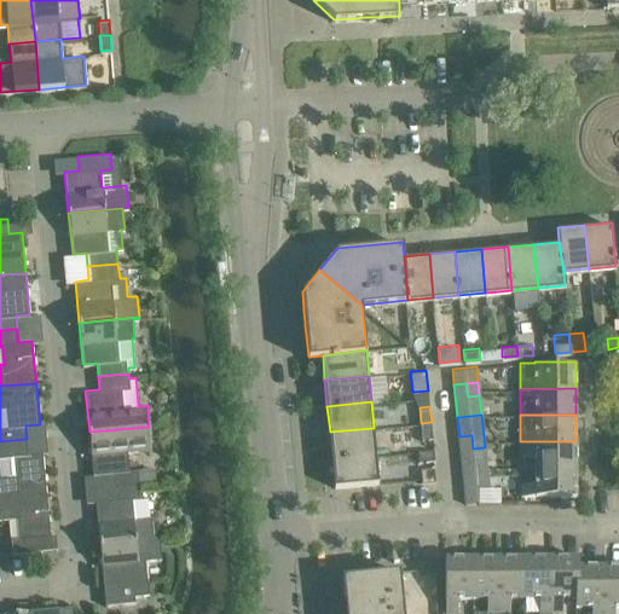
[(422,438),(433,438),(432,422),(421,423),(422,438)]
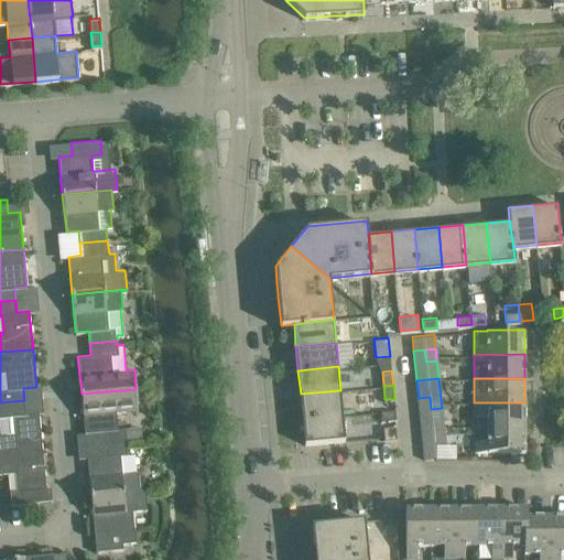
[(136,389),(82,394),(85,432),(98,431),(99,443),(127,440),(126,427),(118,428),(116,410),(138,408),(136,389)]
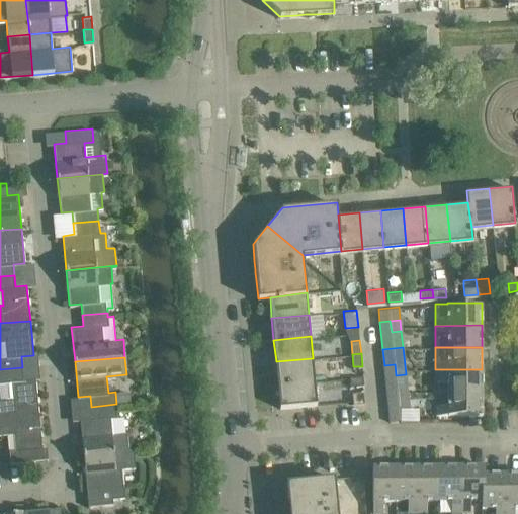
[(276,361),(278,383),(315,379),(313,358),(276,361)]
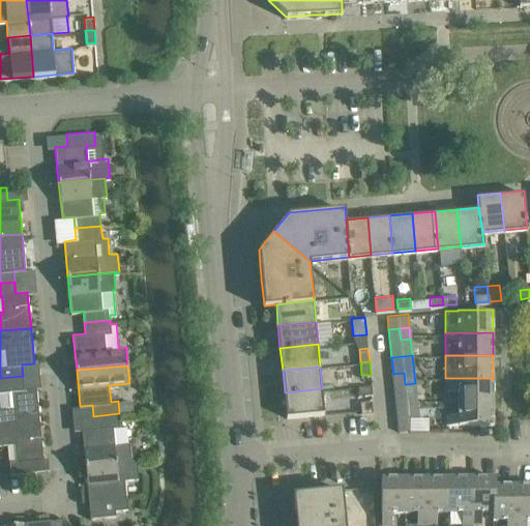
[(393,374),(396,402),(416,399),(415,383),(405,384),(404,373),(393,374)]
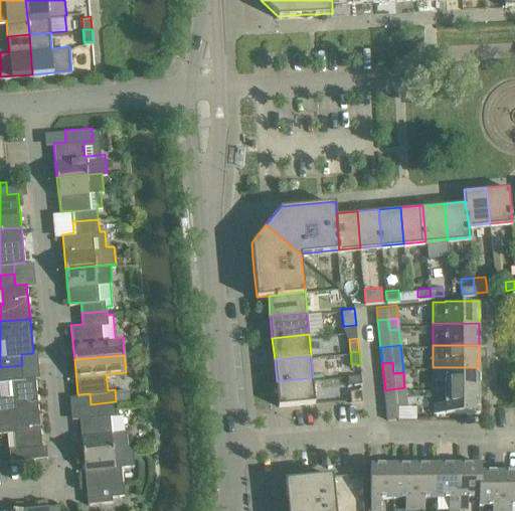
[(0,413),(38,409),(35,375),(23,376),(22,365),(0,367),(0,413)]
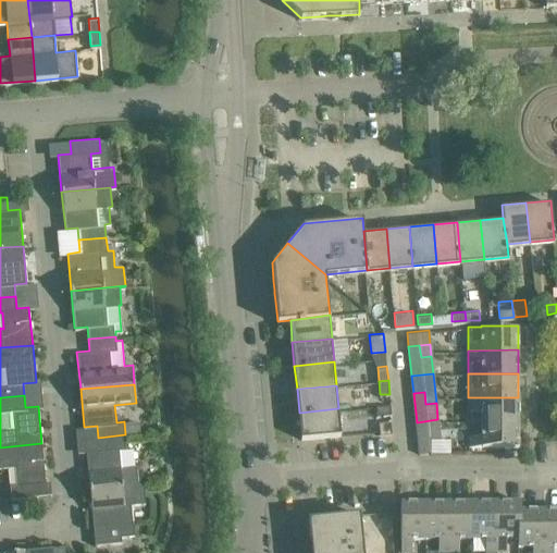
[(518,397),(468,397),(468,408),(481,407),(481,420),(518,420),(518,397)]
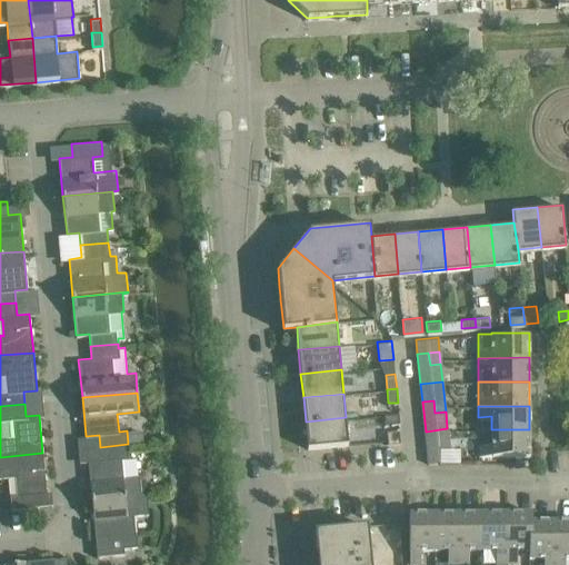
[(386,424),(398,422),(399,422),(399,413),(385,414),(386,424)]
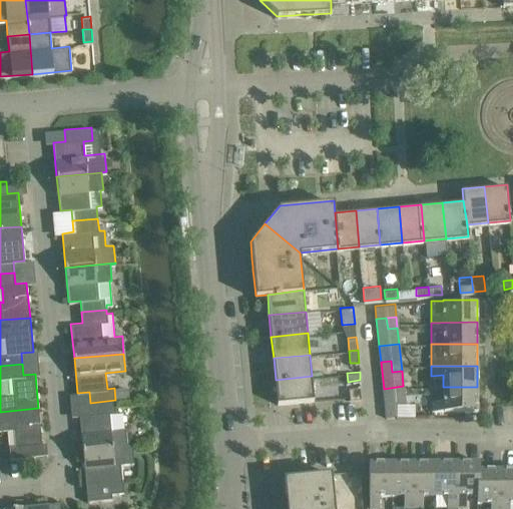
[(312,376),(276,380),(278,402),(314,399),(312,376)]
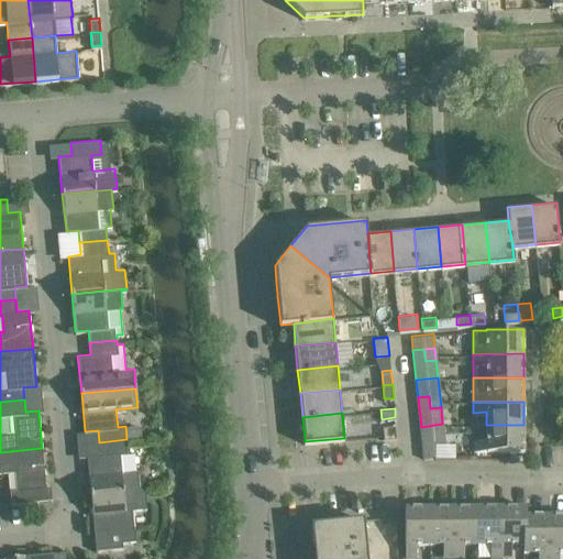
[(444,441),(442,424),(421,427),(423,456),(435,455),(433,442),(444,441)]
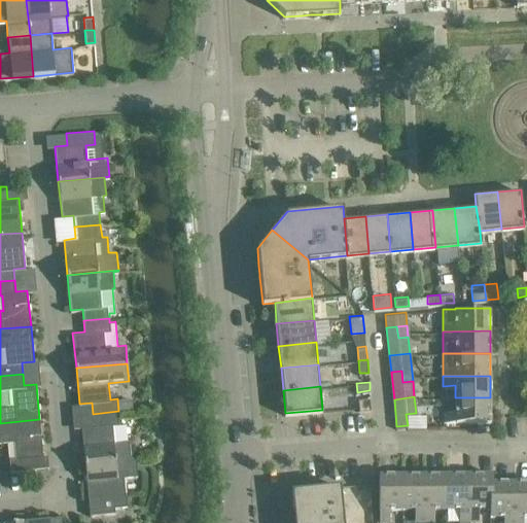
[(358,398),(359,410),(371,409),(370,397),(358,398)]
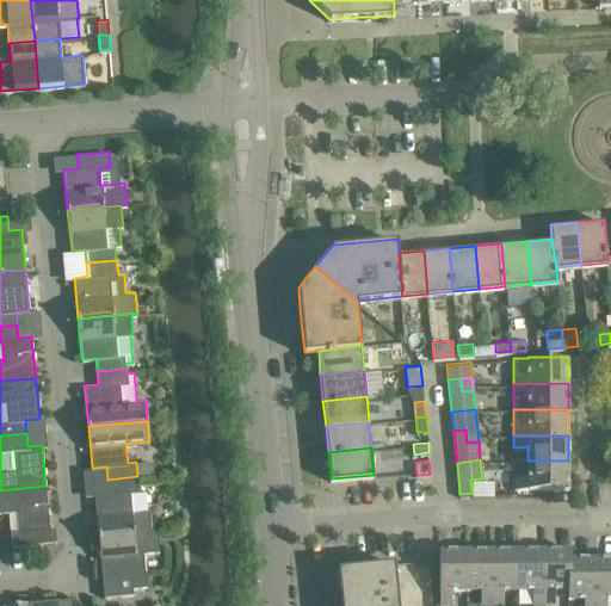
[(529,475),(514,475),(514,488),(568,487),(568,461),(528,461),(529,475)]
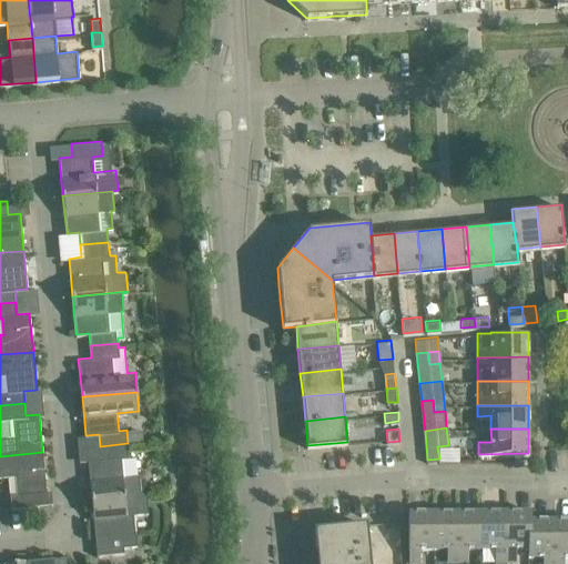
[(101,459),(88,460),(91,497),(146,493),(146,492),(141,492),(139,474),(137,474),(134,456),(129,457),(128,443),(100,446),(101,459)]
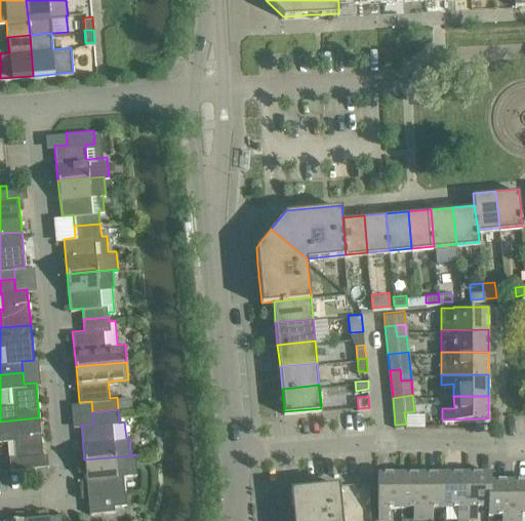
[(39,417),(0,422),(0,439),(14,438),(15,455),(9,455),(10,468),(36,466),(35,453),(42,453),(39,417)]
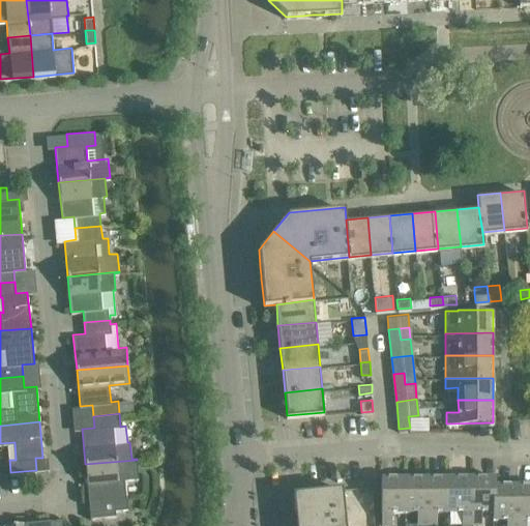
[(137,460),(85,464),(89,499),(90,512),(101,510),(115,509),(115,504),(127,502),(126,490),(125,490),(124,473),(138,472),(137,460)]
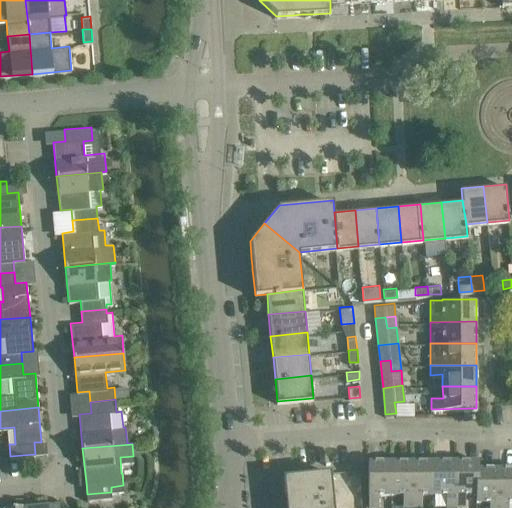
[(476,500),(477,500),(477,458),(455,459),(455,504),(465,504),(465,492),(476,492),(476,500)]
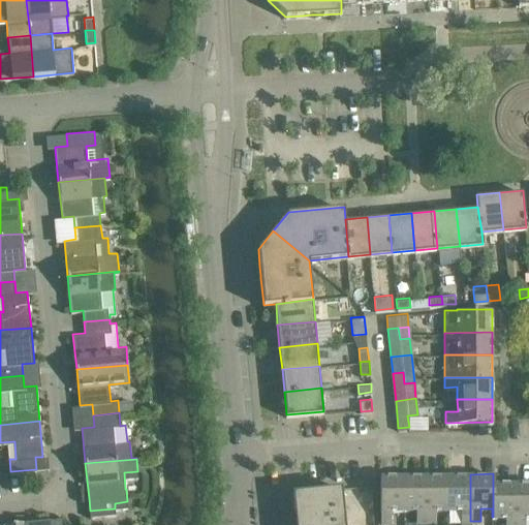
[(494,473),(493,473),(493,517),(505,517),(505,524),(515,524),(515,482),(494,483),(494,473)]
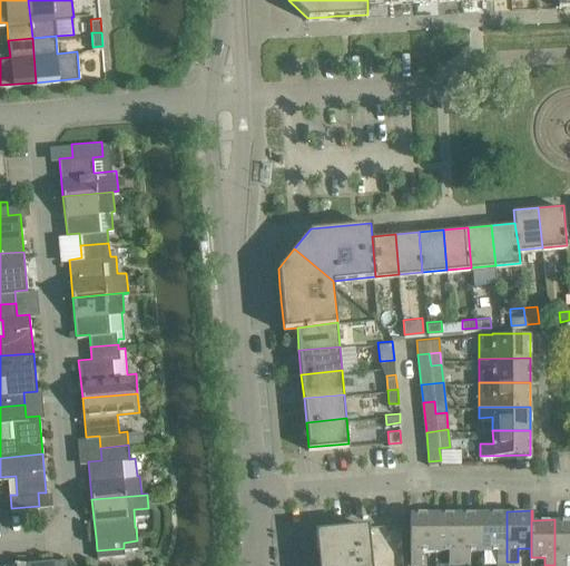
[(435,549),(434,511),(410,511),(410,563),(422,563),(421,549),(435,549)]
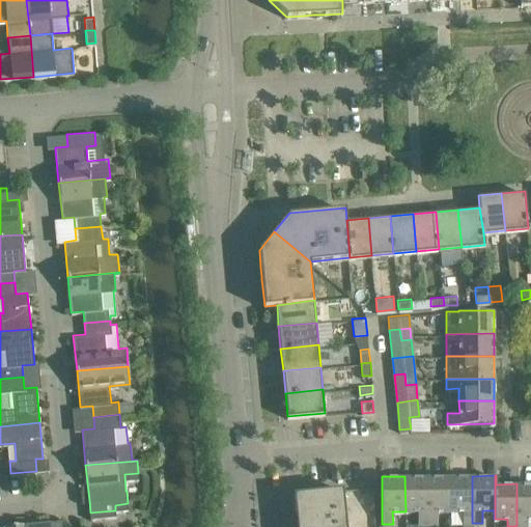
[(427,476),(404,476),(406,511),(418,511),(418,524),(427,524),(427,476)]
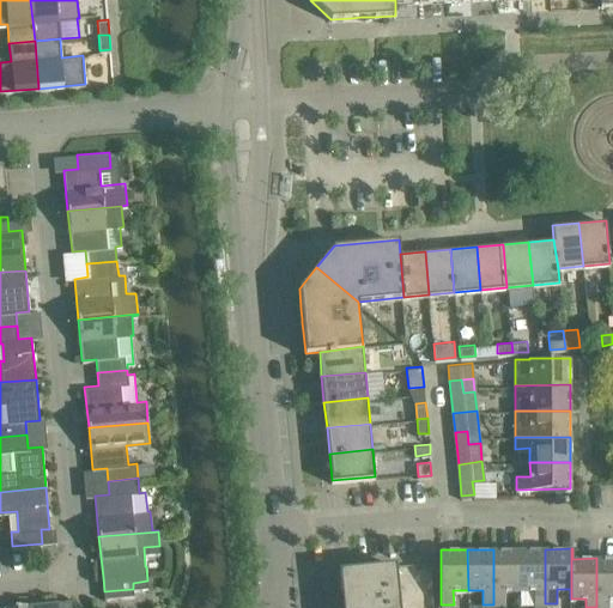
[(519,549),(493,549),(493,605),(505,605),(505,589),(520,589),(519,549)]
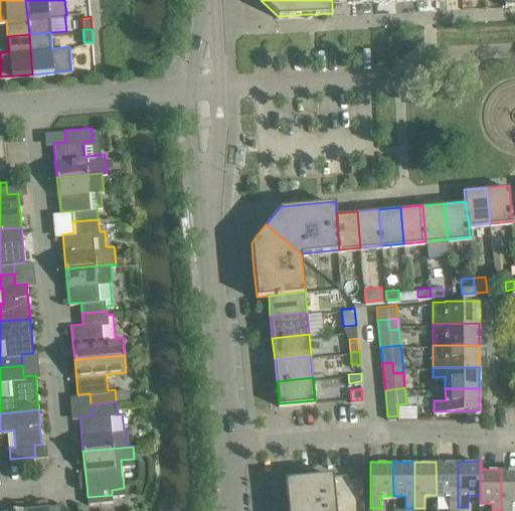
[(458,462),(436,462),(437,495),(437,507),(449,507),(458,507),(458,462)]
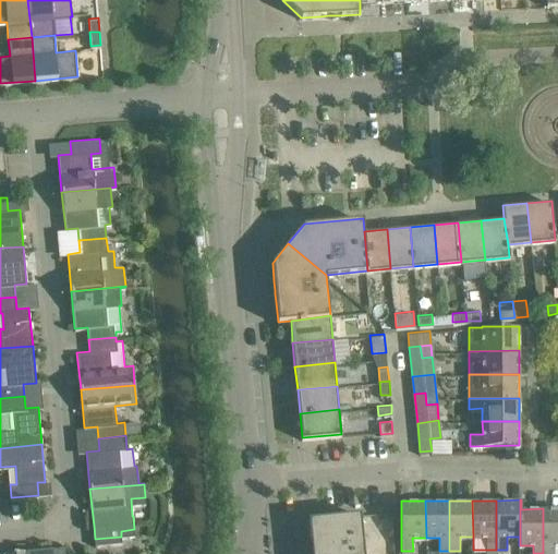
[(557,508),(543,508),(543,553),(554,553),(554,545),(557,544),(557,508)]
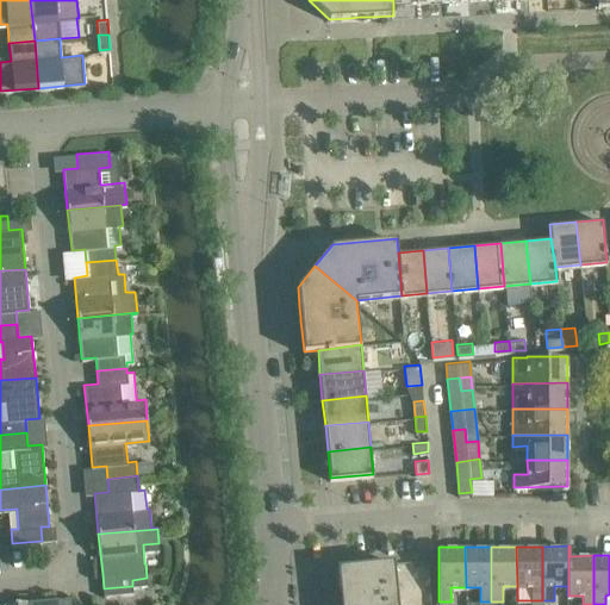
[(398,604),(393,561),(337,566),(340,587),(340,598),(341,600),(341,604),(398,604)]
